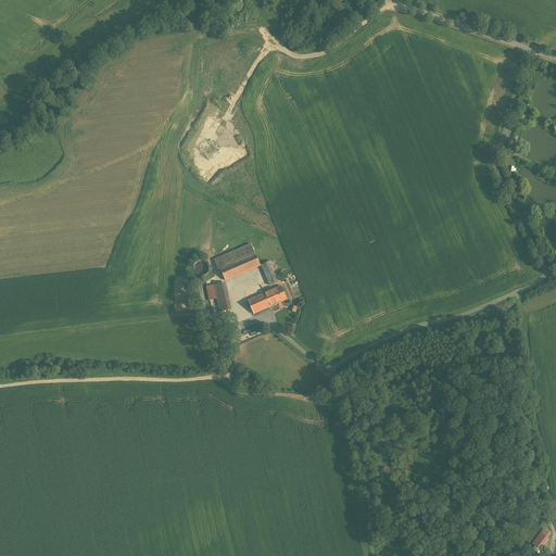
[(251,244),(214,261),(218,270),(220,269),(226,280),(261,265),(251,244)]
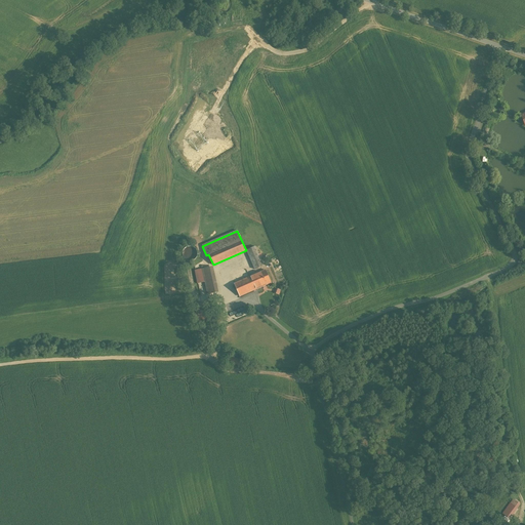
[(192,244),(190,244),(187,245),(186,246),(184,248),(184,251),(184,254),(186,256),(188,257),(189,258),(191,258),(194,257),(195,257),(197,255),(198,252),(198,250),(197,247),(196,246),(194,245),(192,244)]
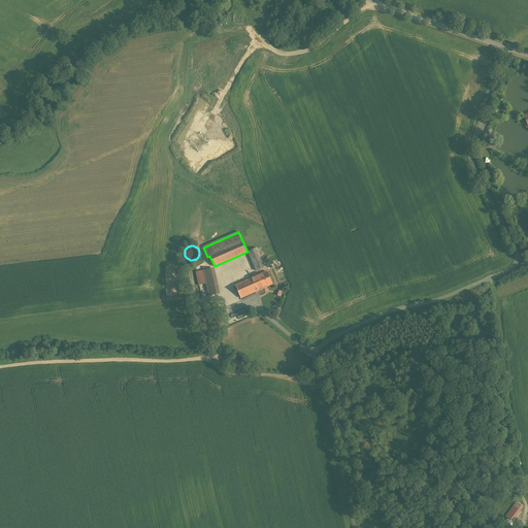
[(258,246),(248,251),(256,270),(265,266),(258,246)]
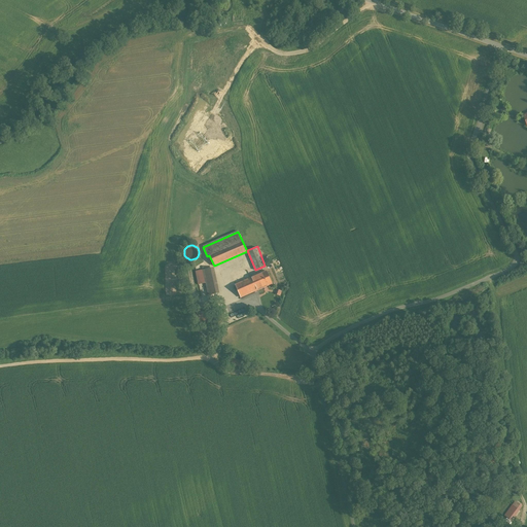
[(214,268),(202,270),(207,295),(219,293),(214,268)]
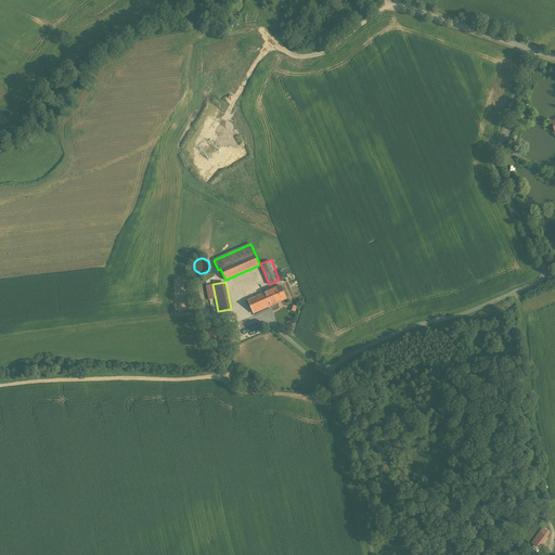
[(281,285),(247,300),(254,313),(286,299),(281,285)]
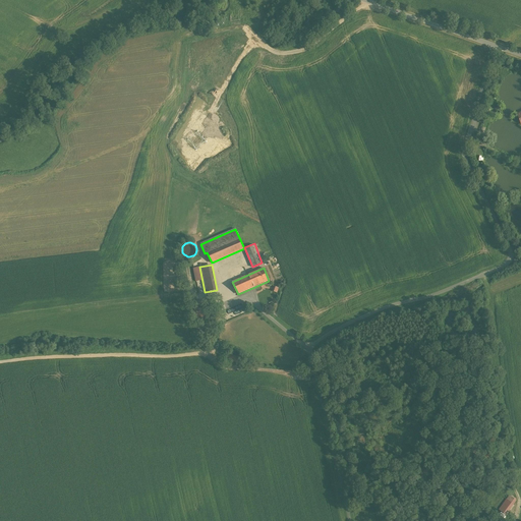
[(232,317),(246,312),(244,307),(230,313),(232,317)]
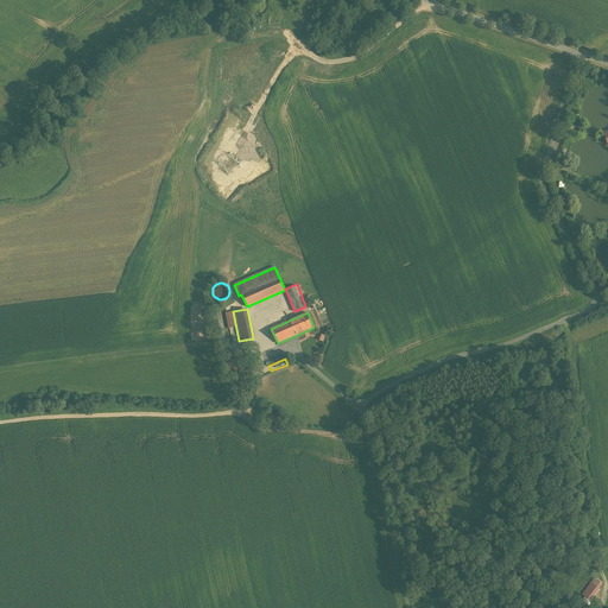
[(257,368),(249,365),(246,374),(254,377),(257,368)]
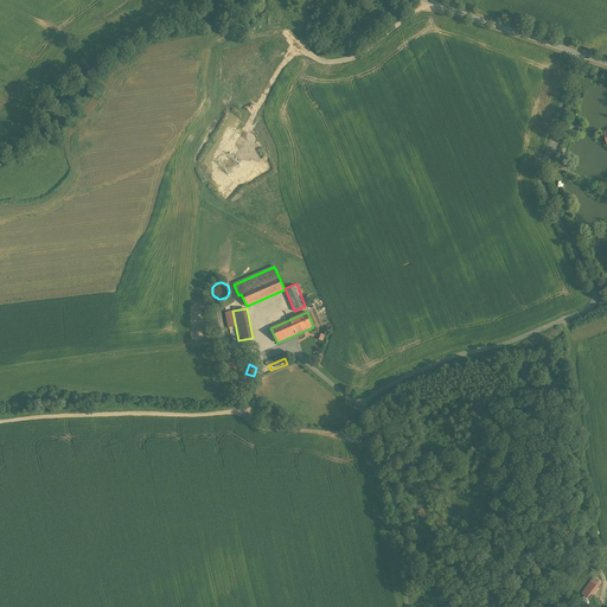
[(280,416),(267,411),(264,419),(278,423),(280,416)]
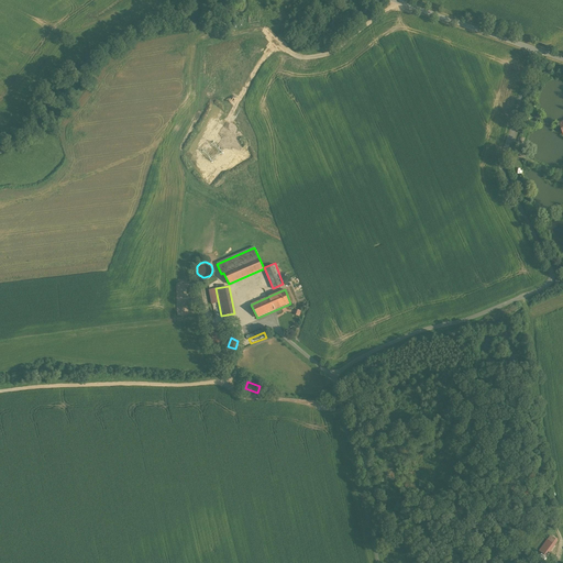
[(551,534),(548,540),(553,544),(556,539),(551,534)]
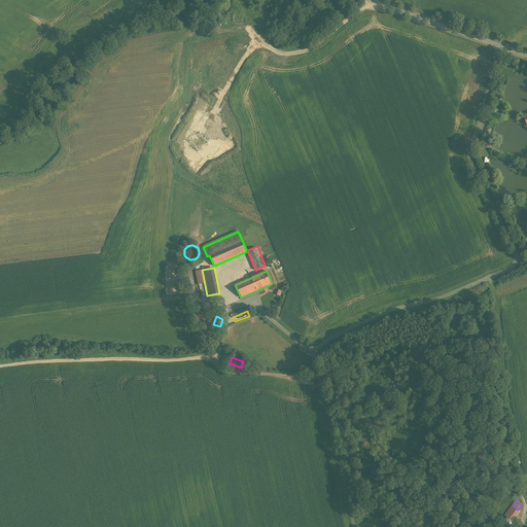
[(513,505),(503,519),(512,525),(522,513),(518,510),(513,505)]
